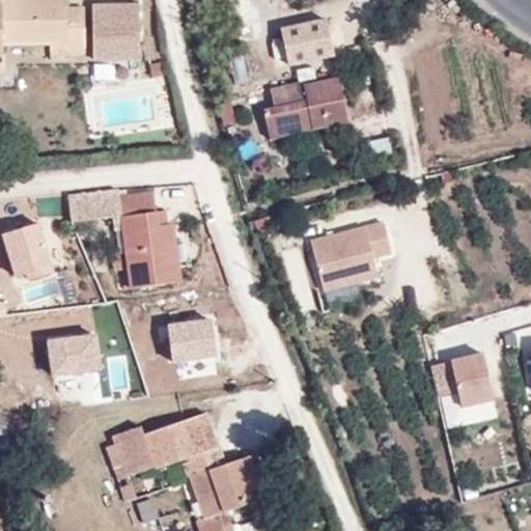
[(0,0),(0,76),(3,76),(2,46),(50,46),(50,54),(84,55),(84,29),(76,28),(76,7),(68,7),(68,0),(0,0)]
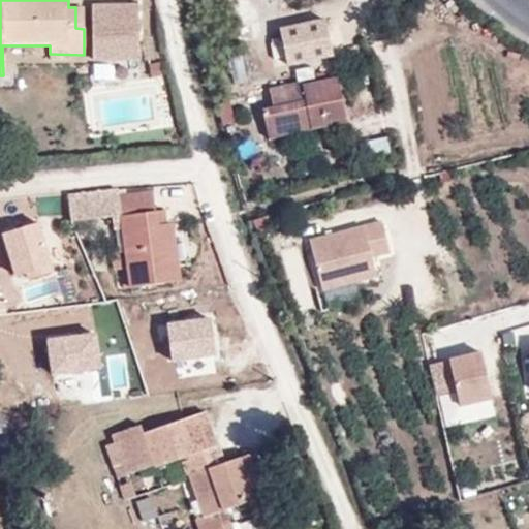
[(84,29),(84,8),(75,7),(75,28),(84,29)]
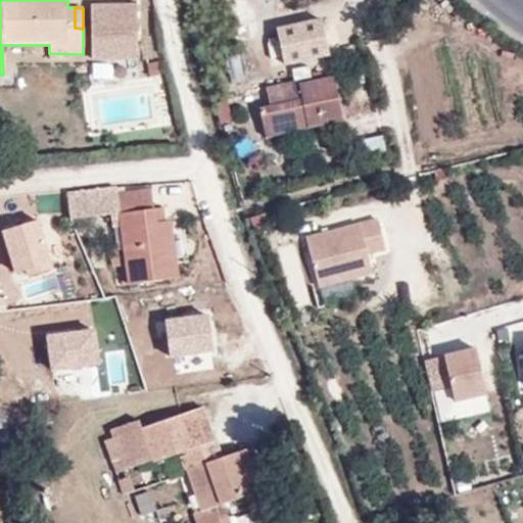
[(95,65),(142,65),(142,7),(94,7),(95,65)]
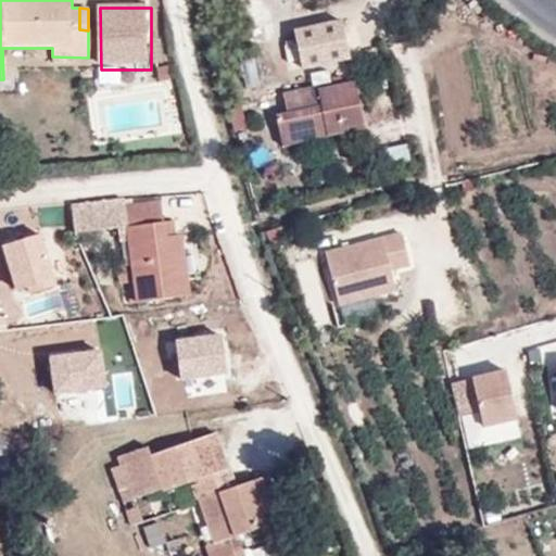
[(343,21),(295,30),(304,67),(351,58),(343,21)]
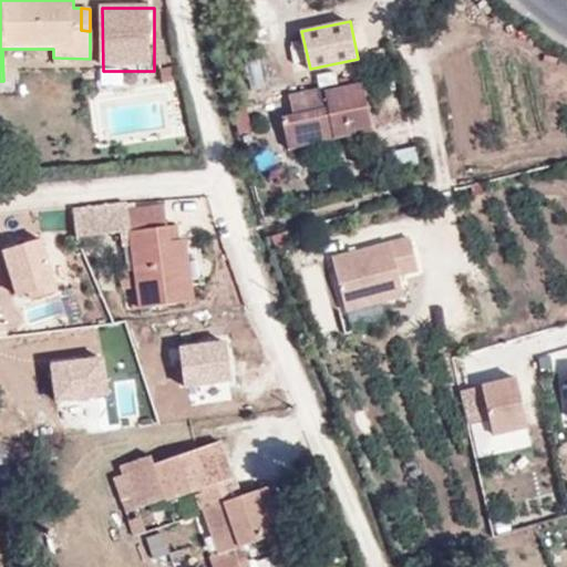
[(266,86),(258,55),(245,58),(251,90),(266,86)]
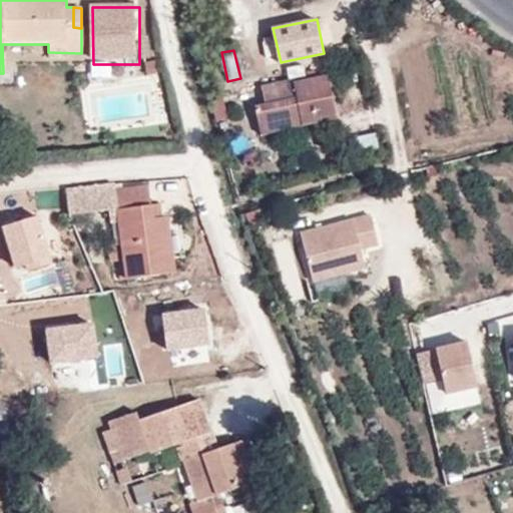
[(260,123),(300,115),(302,123),(336,118),(328,76),(293,82),(293,78),(261,84),(264,103),(254,106),(260,123)]
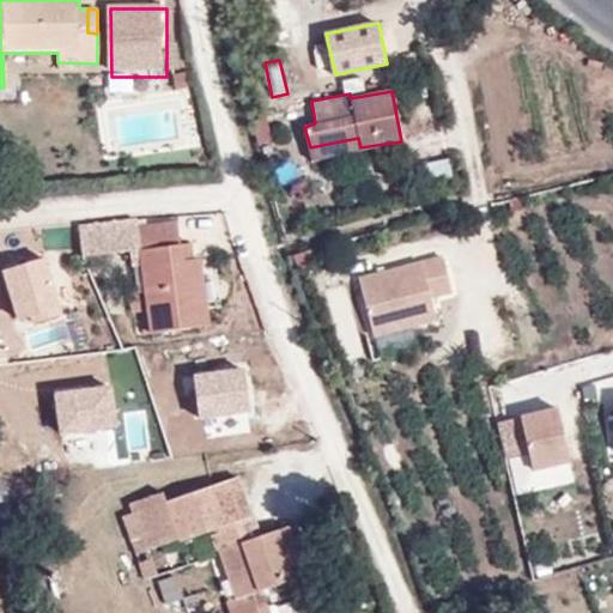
[(313,157),(359,147),(360,147),(358,138),(310,147),(313,157)]
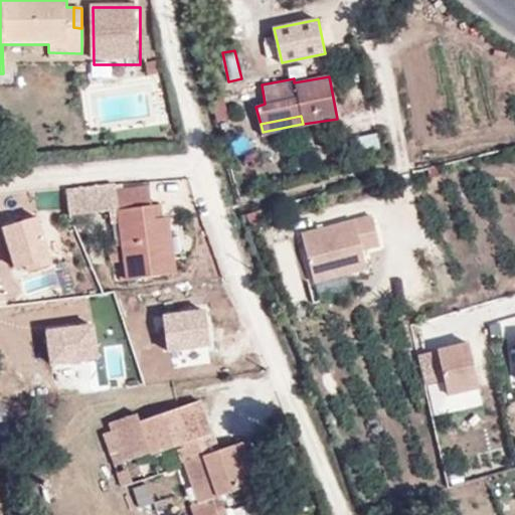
[(148,187),(115,190),(115,185),(66,191),(69,216),(110,210),(112,221),(119,220),(127,280),(175,274),(168,218),(164,218),(142,220),(142,207),(151,206),(148,187)]
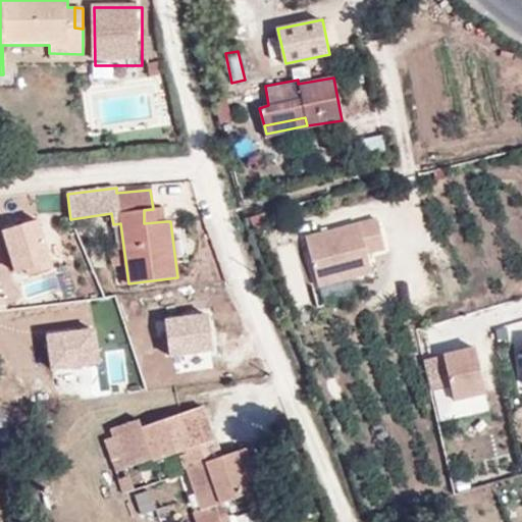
[(166,221),(165,207),(153,209),(144,210),(144,223),(166,221)]
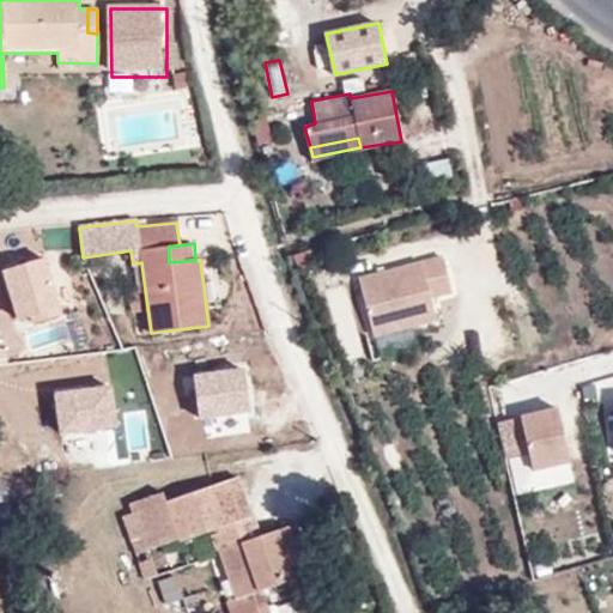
[(443,258),(359,278),(374,335),(436,320),(430,297),(451,292),(443,258)]
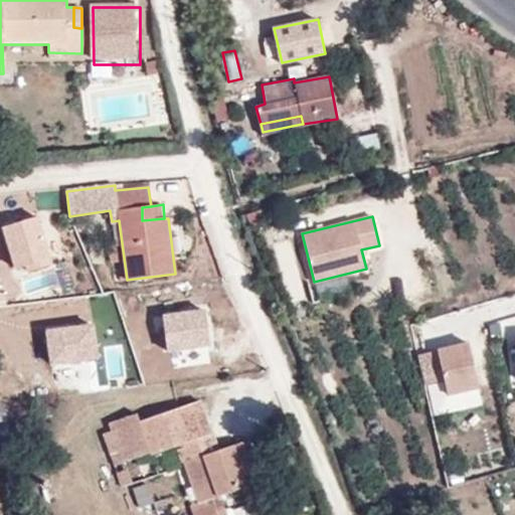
[(42,228),(3,244),(19,286),(59,270),(42,228)]
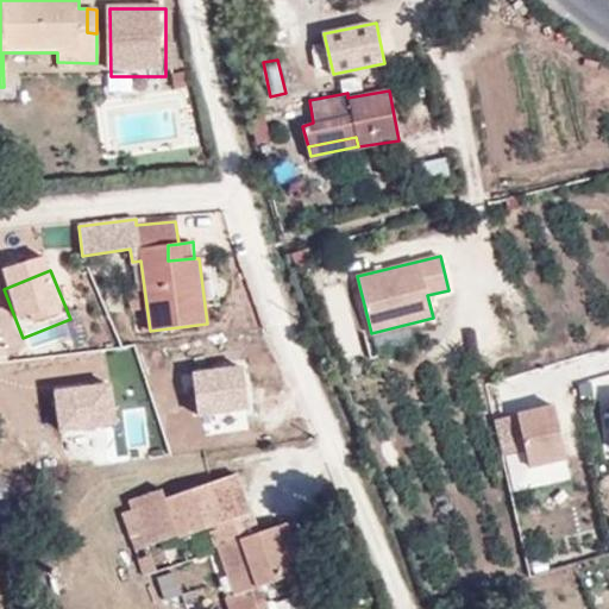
[(248,369),(196,372),(199,431),(251,427),(248,369)]
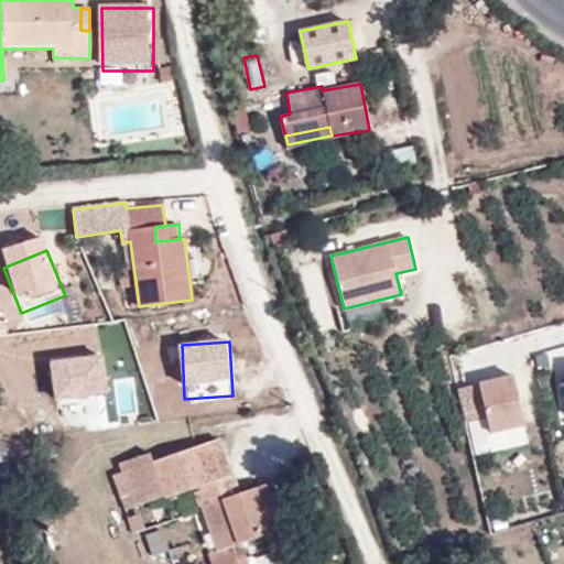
[(107,371),(54,375),(55,404),(108,401),(107,371)]
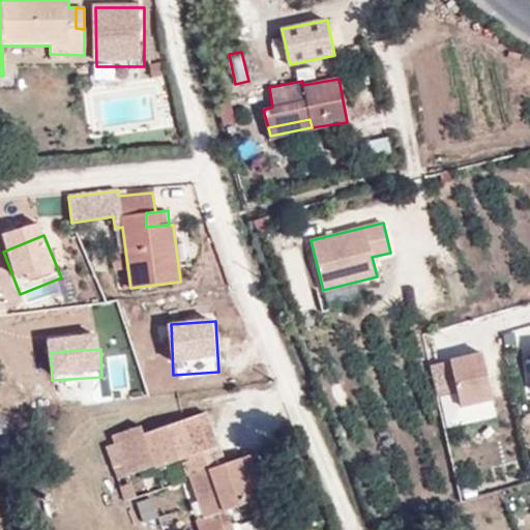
[(483,354),(431,365),(438,396),(458,391),(462,407),(494,400),(483,354)]
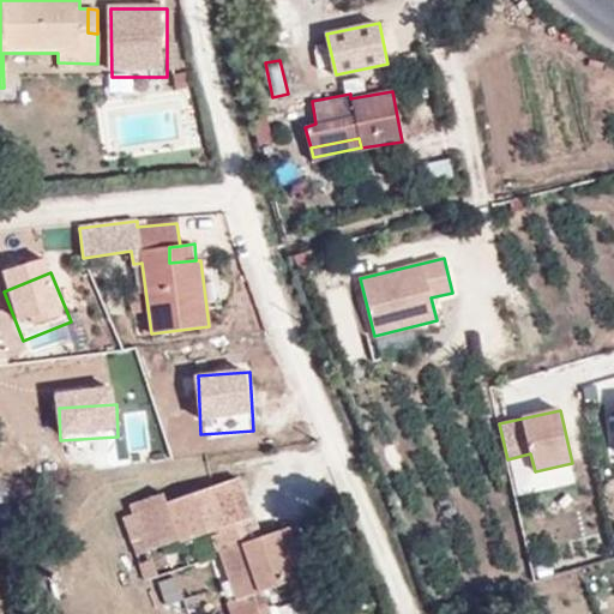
[(252,517),(236,477),(164,504),(162,498),(127,509),(130,518),(121,519),(127,542),(139,539),(143,553),(178,539),(180,543),(252,517)]
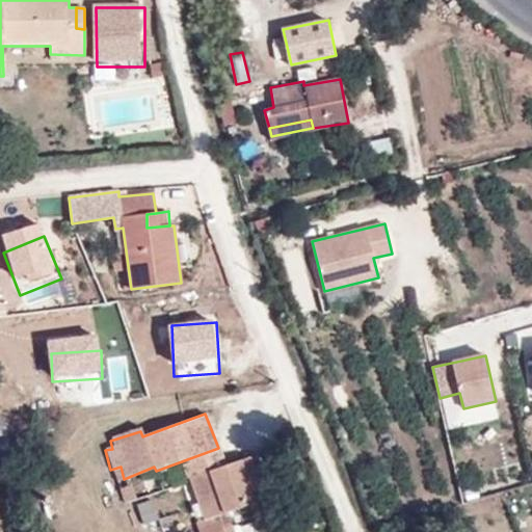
[(250,457),(191,478),(204,511),(207,520),(242,506),(257,501),(265,498),(255,470),(250,457)]
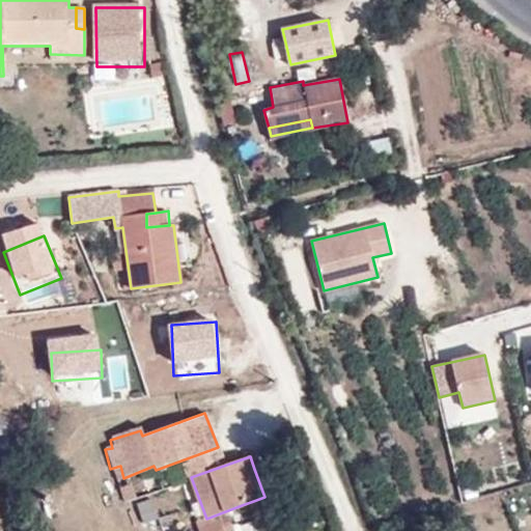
[(275,494),(264,465),(254,469),(264,497),(275,494)]
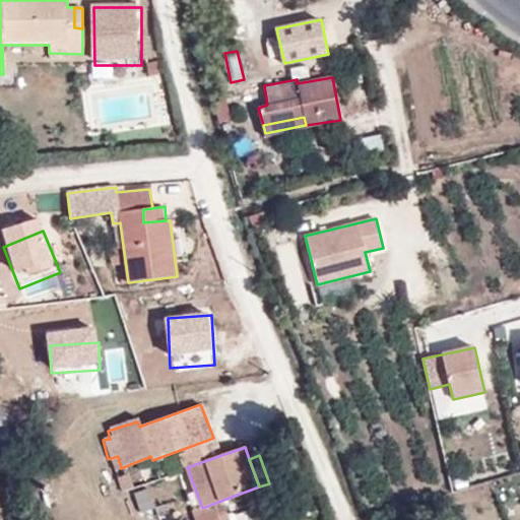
[(254,501),(262,498),(261,492),(252,494),(254,501)]
